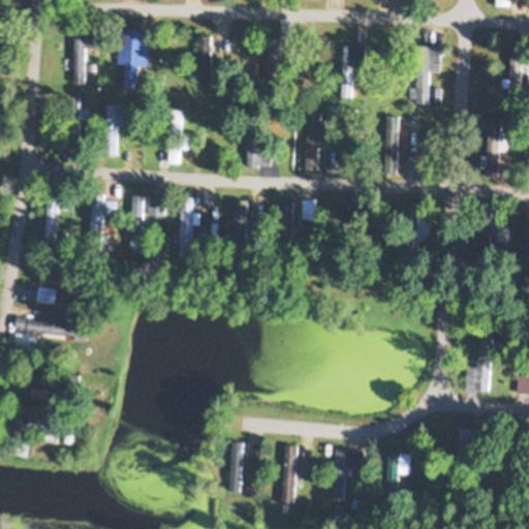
[(75,27),(75,84),(88,84),(88,47),(104,47),(104,27),(75,27)]
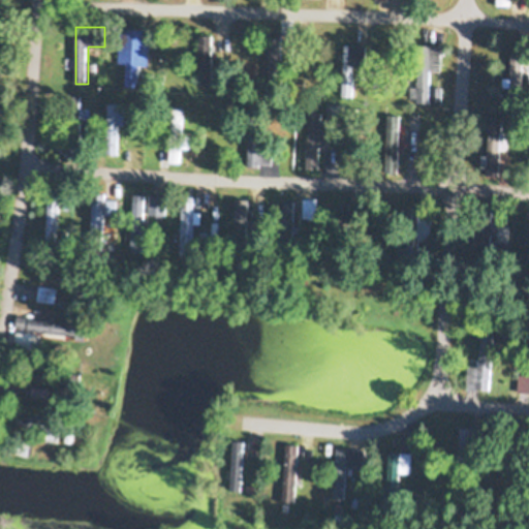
[(148,66),(149,29),(120,28),(120,65),(127,65),(126,88),(141,88),(141,66),(148,66)]
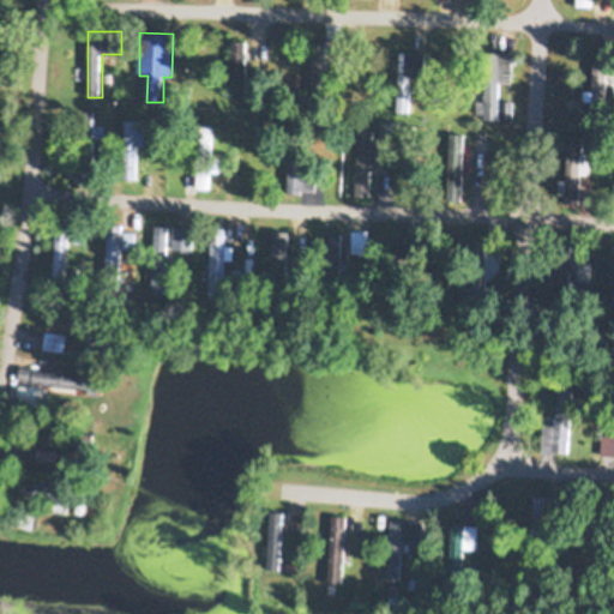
[(248,41),(232,41),(232,100),(248,100),(248,41)]
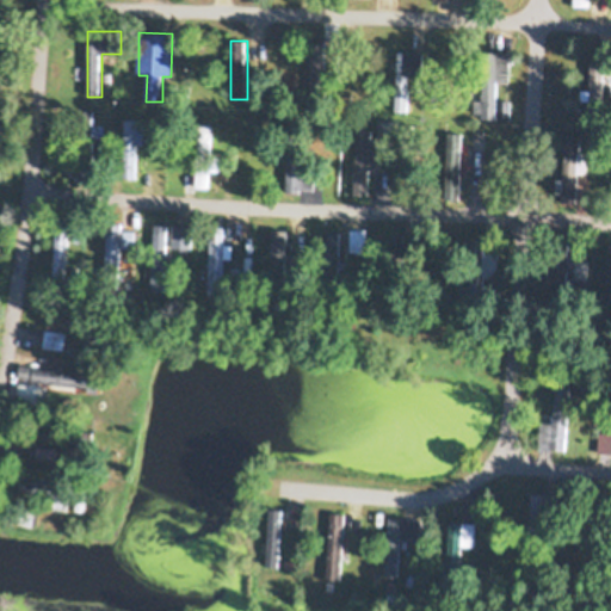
[(409,111),(409,53),(395,53),(395,111),(409,111)]
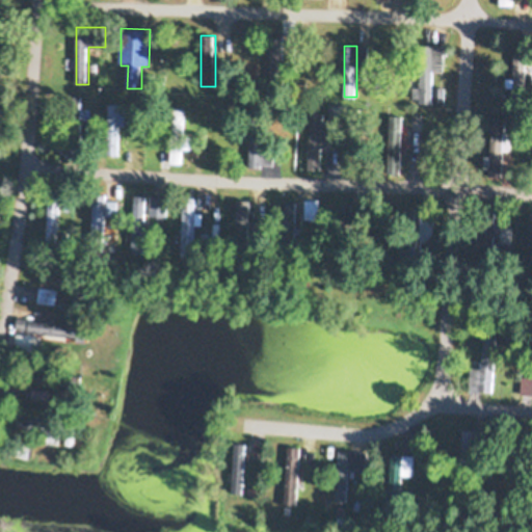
[(528,50),(514,50),(514,109),(528,109),(528,50)]
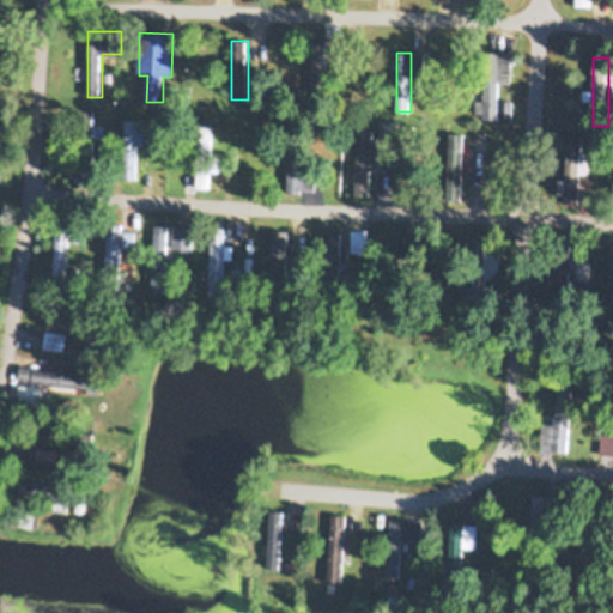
[(479,120),(502,120),(502,92),(479,92),(479,120)]
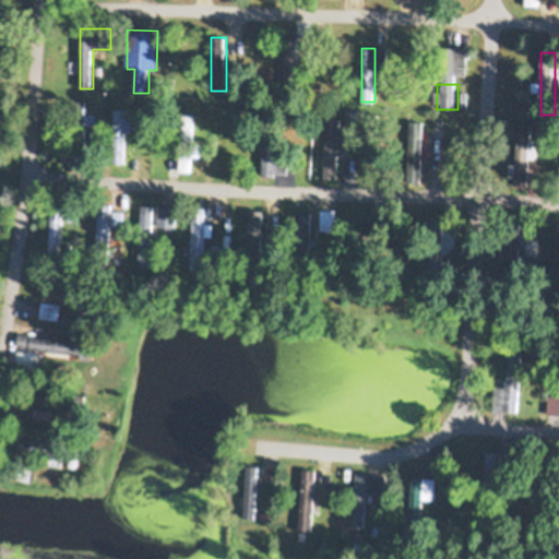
[(85,122),(86,104),(72,103),(71,121),(85,122)]
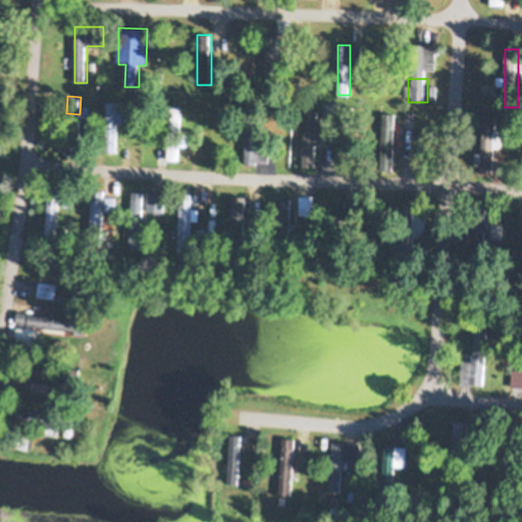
[(108,145),(118,145),(118,103),(108,103),(108,145)]
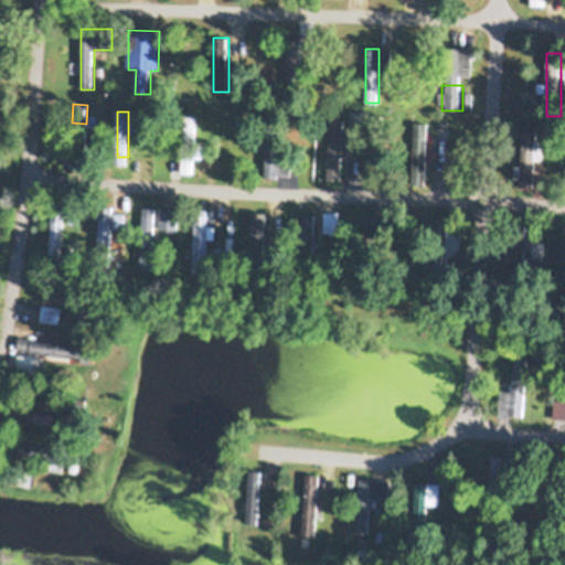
[(344,120),(331,120),(330,183),(343,183),(344,120)]
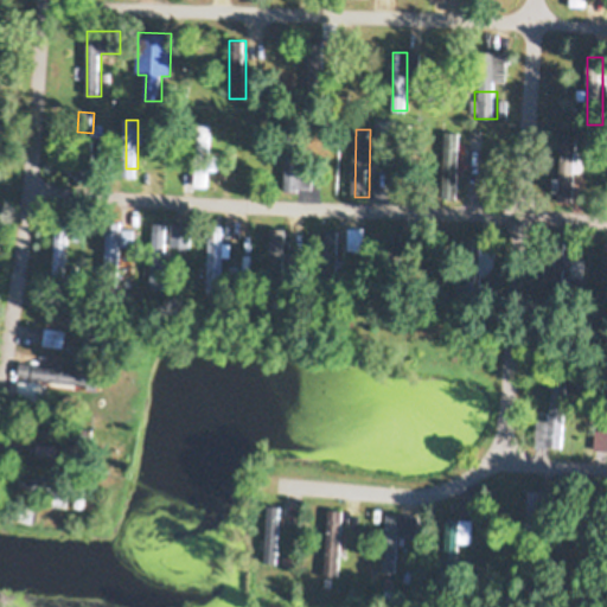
[(459,199),(460,132),(440,132),(439,199),(459,199)]
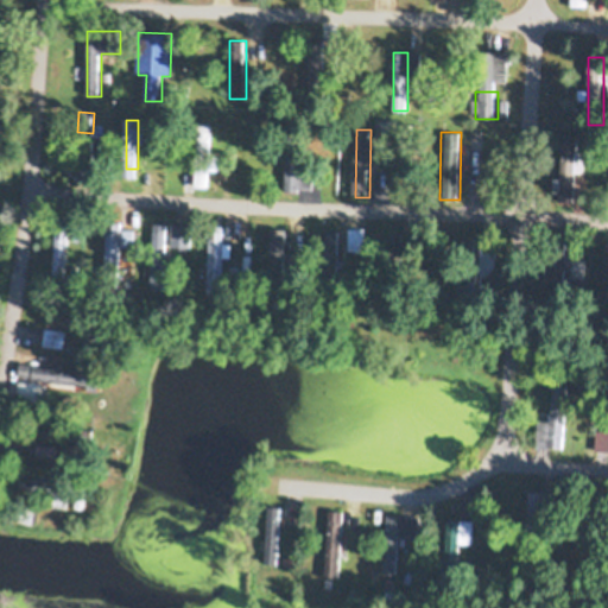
[(562,179),(557,179),(557,201),(580,201),(580,135),(563,135),(562,179)]
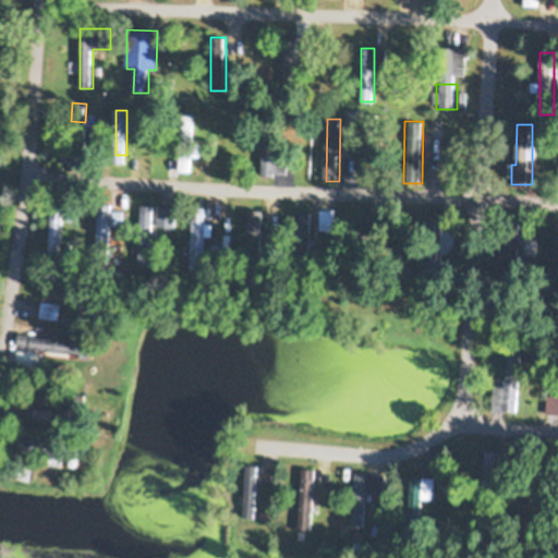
[(279,177),(279,142),(264,143),(264,177),(279,177)]
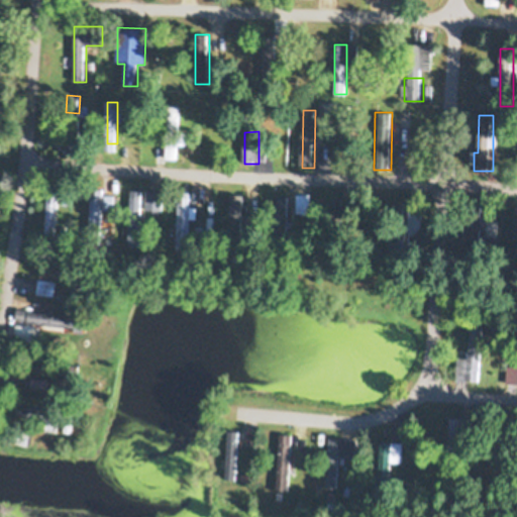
[(102,211),(114,211),(114,194),(90,194),(90,235),(102,235),(102,211)]
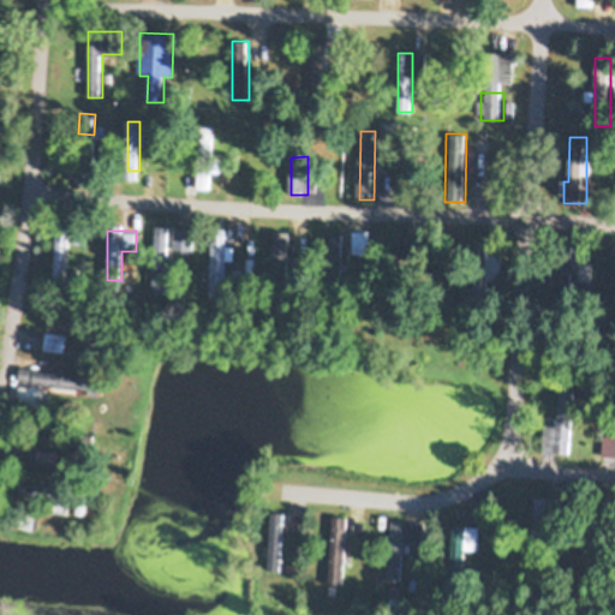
[(156,231),(156,250),(169,250),(169,231),(156,231)]
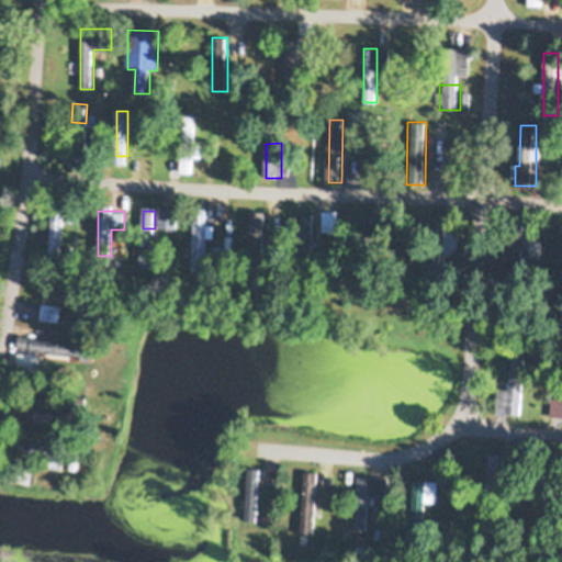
[(210,260),(210,226),(208,226),(208,211),(193,211),(193,260),(210,260)]
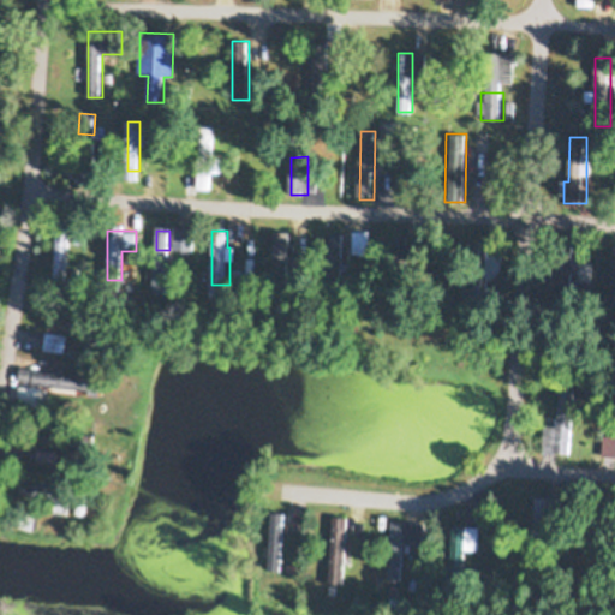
[(174,252),(195,252),(195,232),(174,232),(174,252)]
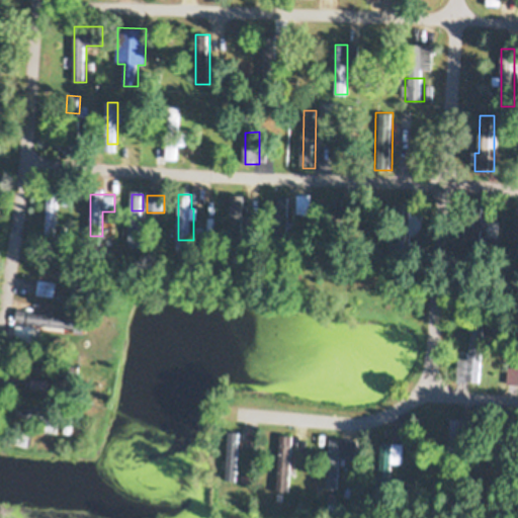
[(248,235),(248,195),(231,195),(231,235),(248,235)]
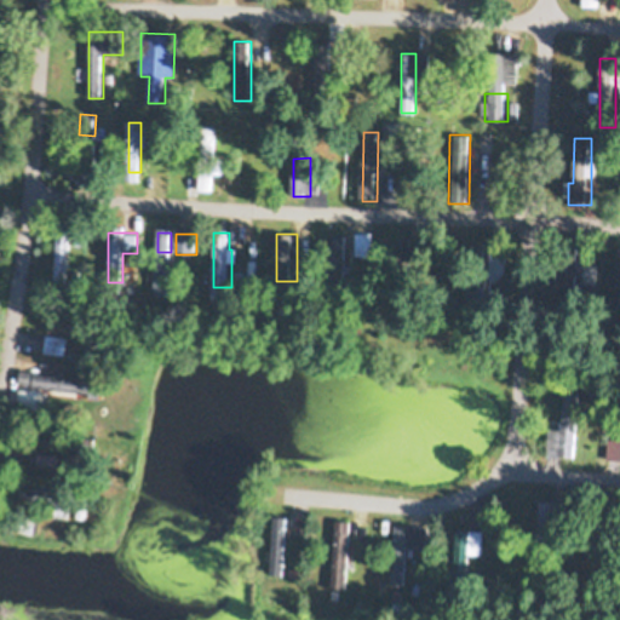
[(356,257),(372,257),(372,234),(356,234),(356,257)]
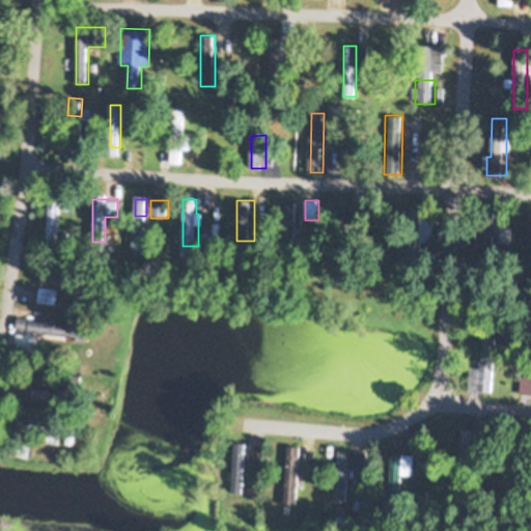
[(297,222),(297,201),(285,201),(285,222),(297,222)]
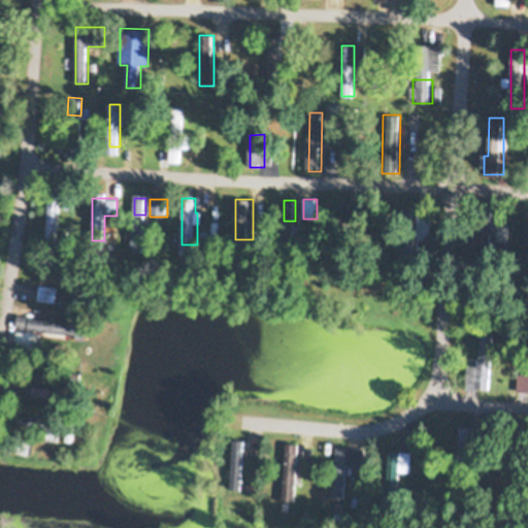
[(48,239),(59,239),(59,201),(48,201),(48,239)]
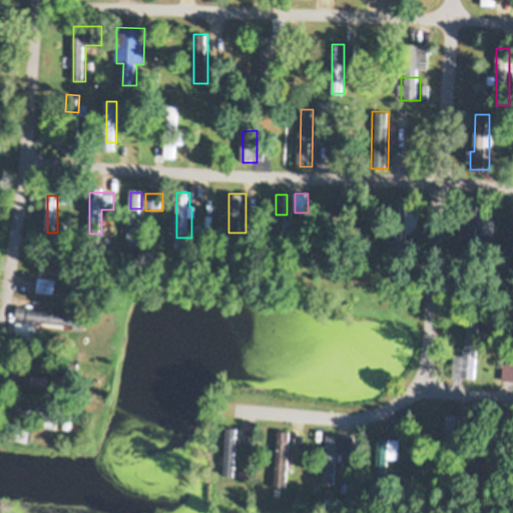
[(421,207),(398,200),(393,220),(416,226),(421,207)]
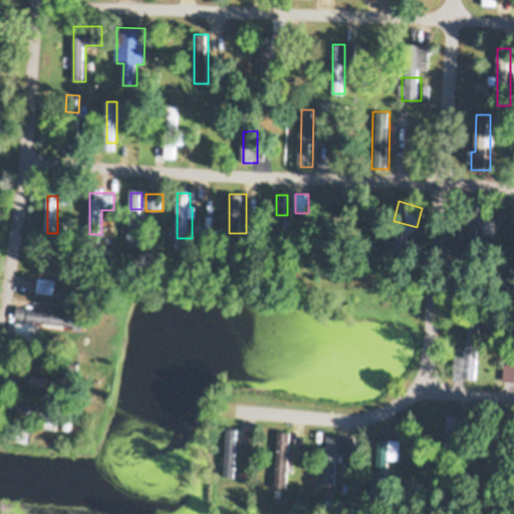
[(42,295),(56,294),(54,278),(69,277),(69,268),(40,270),(42,295)]
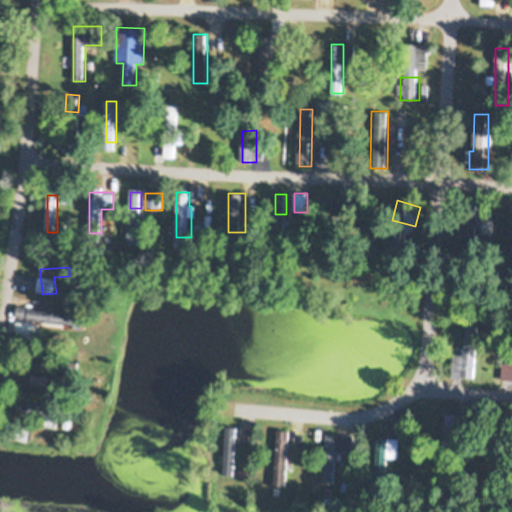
[(18,319),(85,326),(86,314),(19,308),(18,319)]
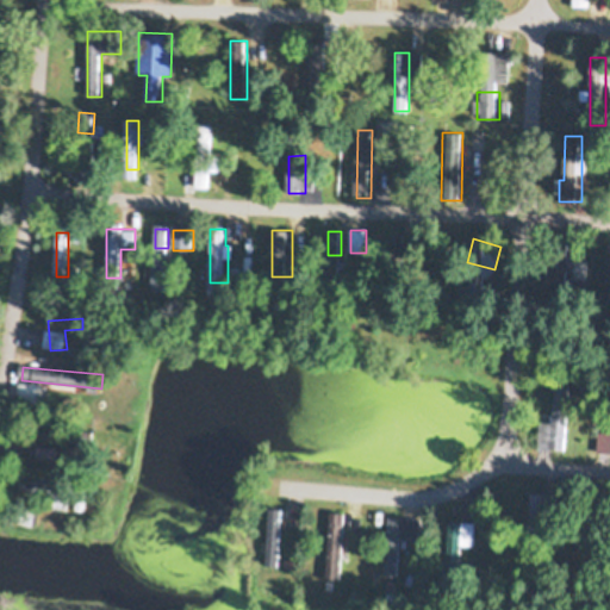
[(553,424),(543,423),(542,449),(567,450),(571,384),(555,383),(553,424)]
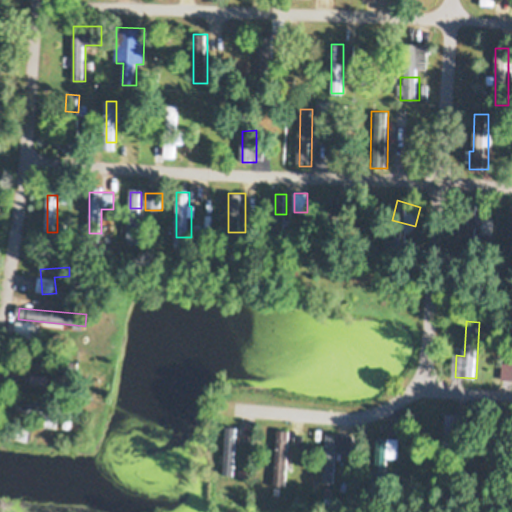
[(18,338),(39,338),(39,324),(18,324),(18,338)]
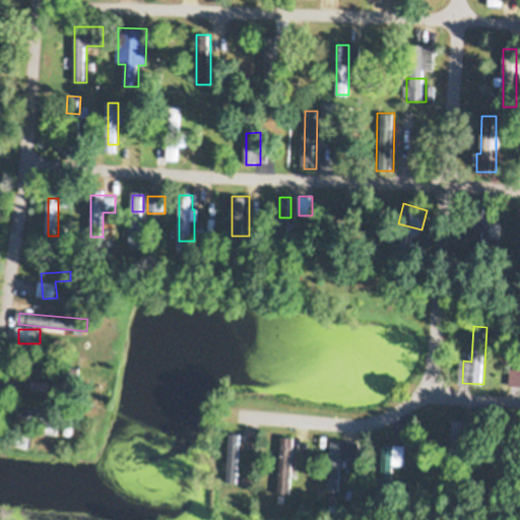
[(519,369),(511,369),(511,386),(519,386),(519,369)]
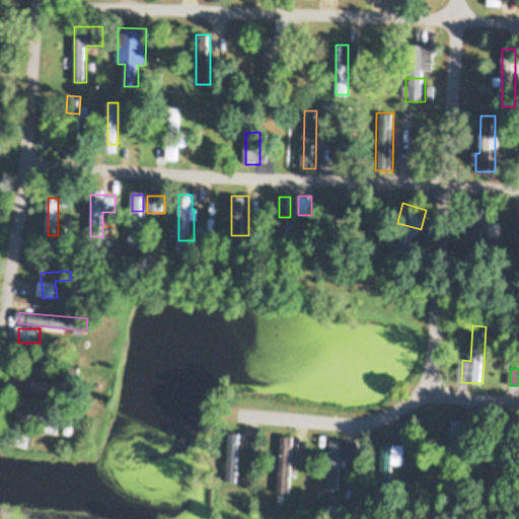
[(33,391),(50,391),(50,380),(33,380),(33,391)]
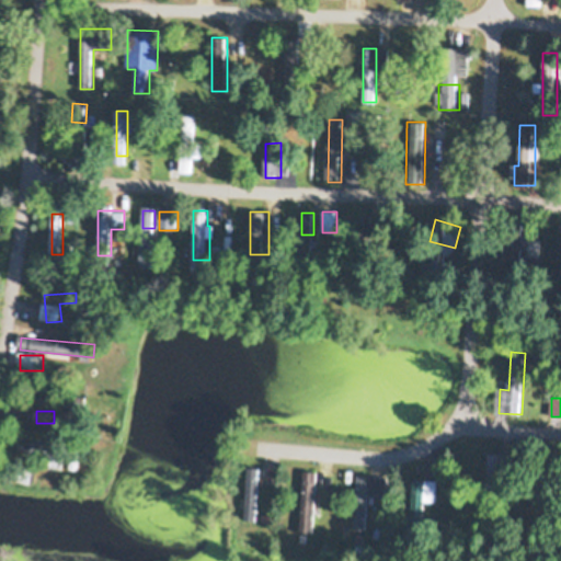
[(30,458),(79,458),(79,445),(30,445),(30,458)]
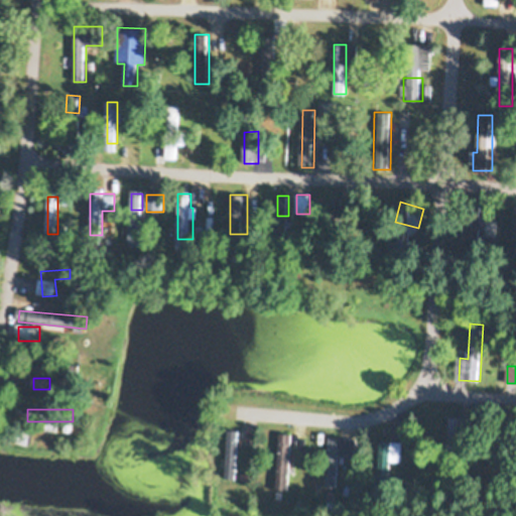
[(238,430),(228,430),(228,478),(238,478),(238,430)]
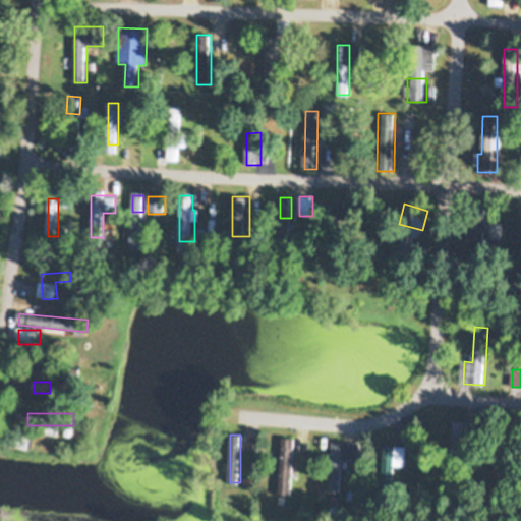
[(456,449),(467,450),(468,436),(457,435),(456,449)]
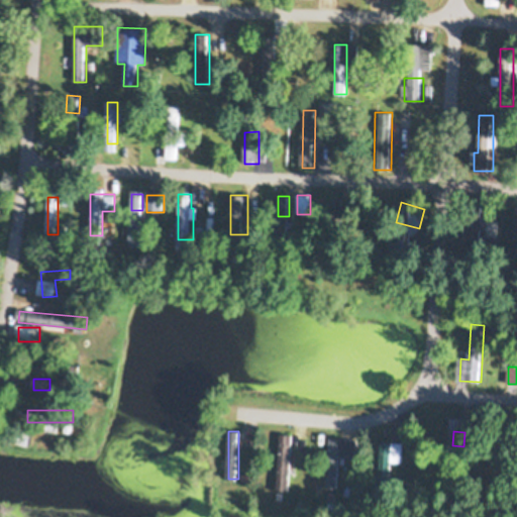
[(279,492),(292,492),(292,435),(279,435),(279,492)]
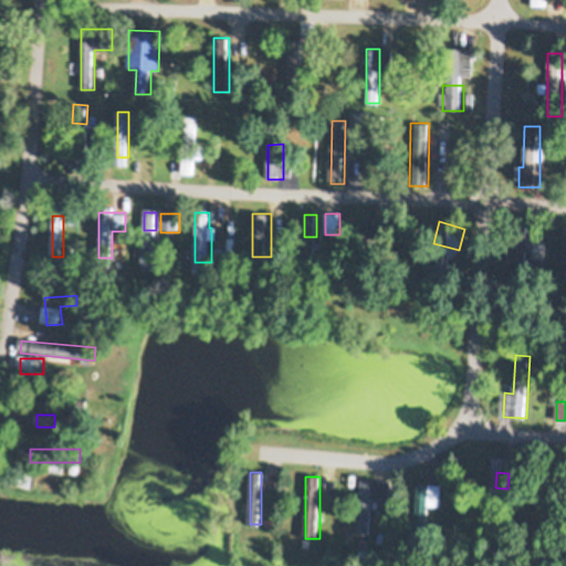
[(371,534),(374,500),(391,501),(392,482),(360,480),(358,534),(371,534)]
